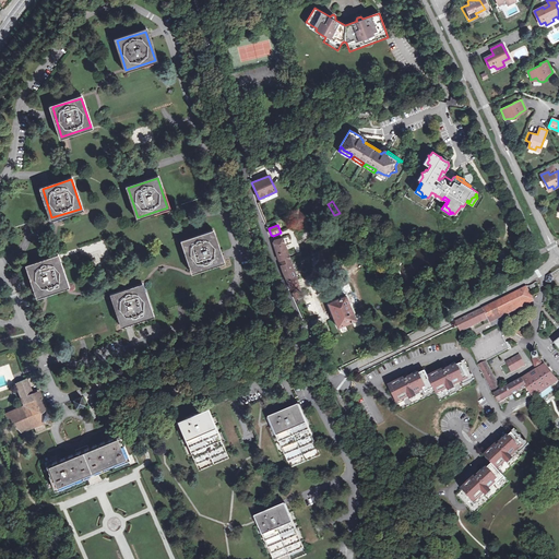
[(222,262),(213,233),(183,242),(193,271),(222,262)]
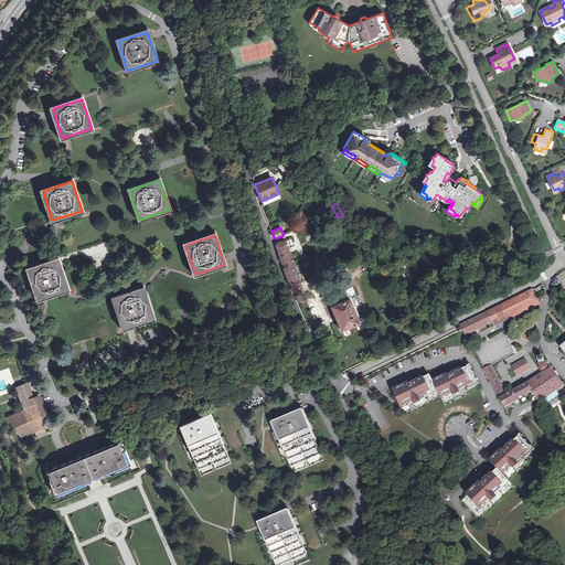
[(290,285),(298,281),(300,280),(286,241),(277,243),(276,245),(285,273),(290,285)]
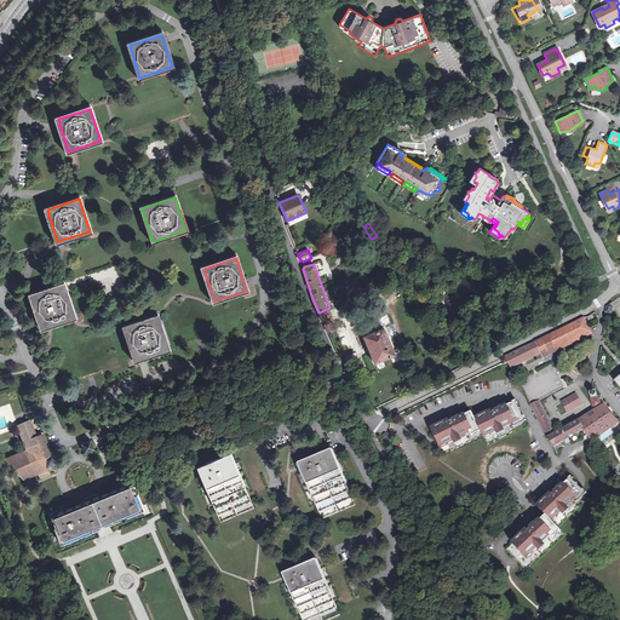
[(74,317),(64,285),(32,296),(42,327),(74,317)]
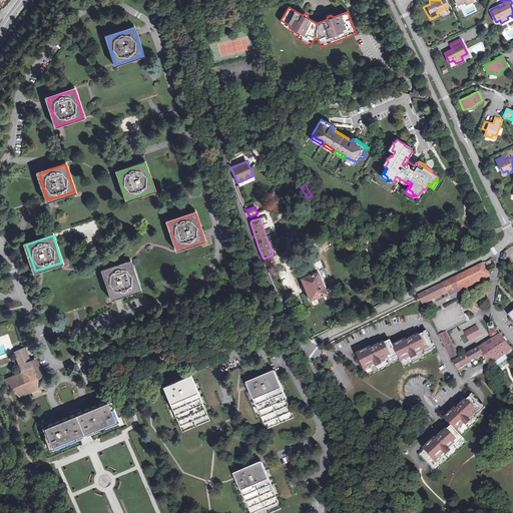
[(506,261),(508,257),(506,251),(500,254),(500,260),(506,261)]
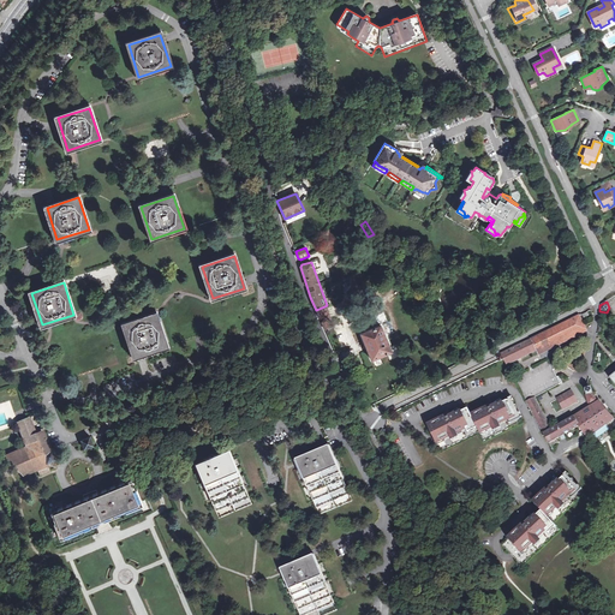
[(324,306),(316,310),(324,329),(329,327),(327,320),(330,318),(324,306)]
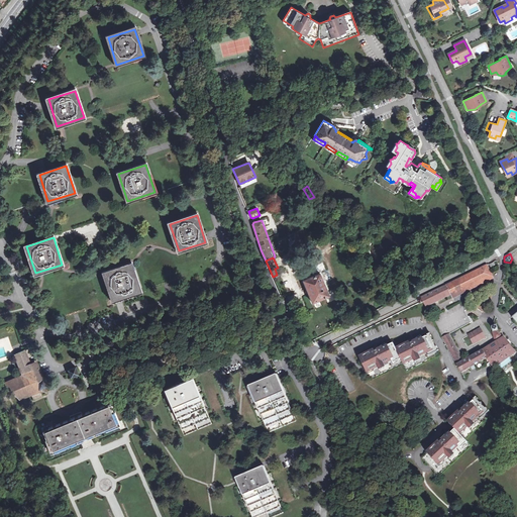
[(316,264),(305,269),(307,273),(310,271),(312,277),(307,279),(306,277),(302,278),(312,303),(329,296),(316,264)]
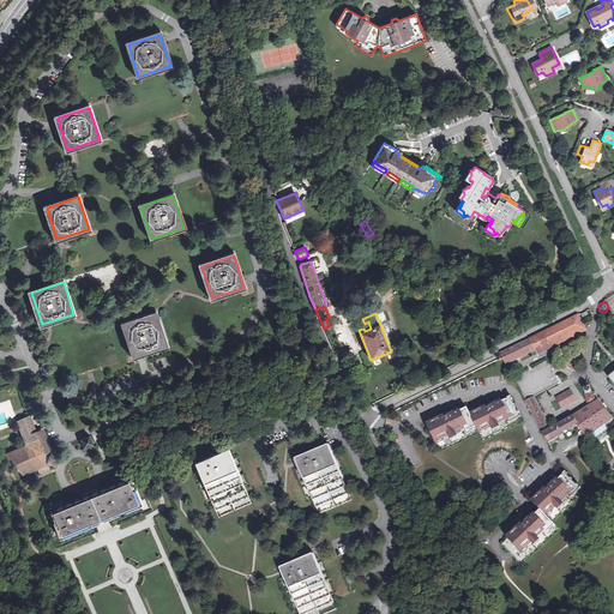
[(166,345),(156,314),(125,324),(134,356),(166,345)]
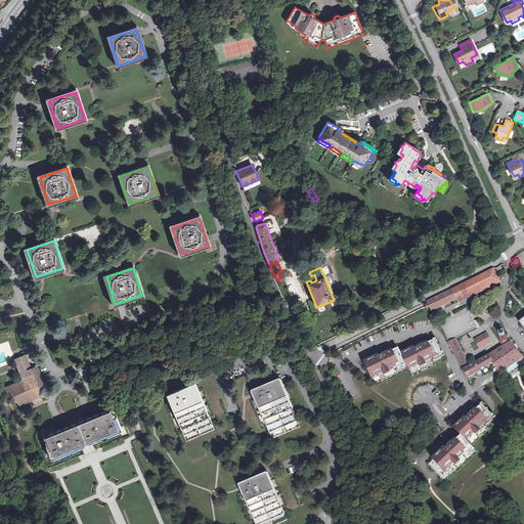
[(447,291),(452,301),(456,298),(452,289),(447,291)]
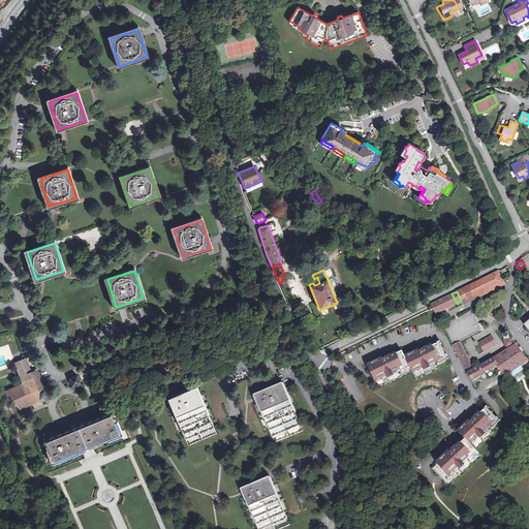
[(431,304),(433,308),(436,314),(446,308),(457,304),(452,293),(431,304)]
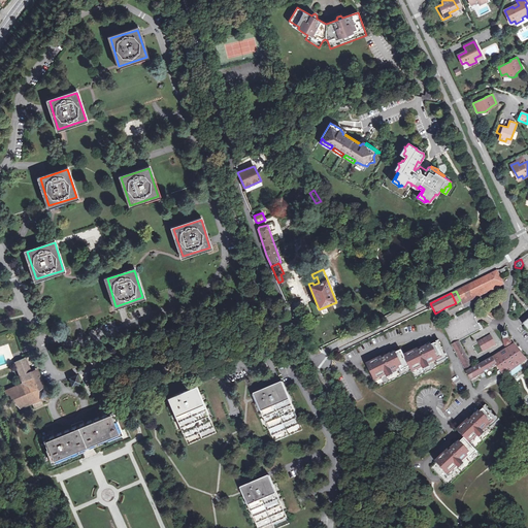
[(441,325),(452,344),(458,341),(481,329),(476,321),(473,316),(469,309),(456,317),(441,325)]
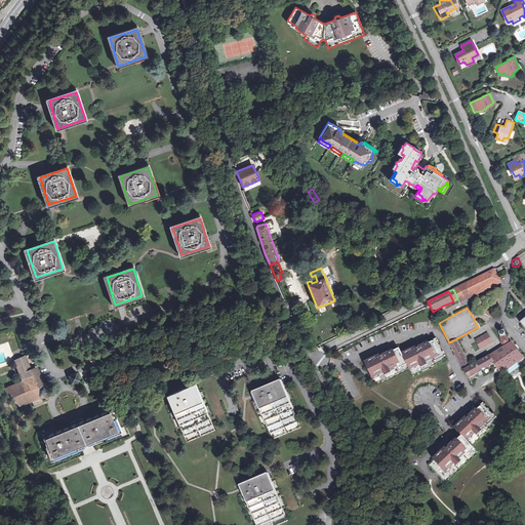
[(469,363),(462,366),(469,378),(494,363),(502,374),(523,358),(514,346),(505,332),(501,331),(500,334),(503,348),(471,366),(469,363)]
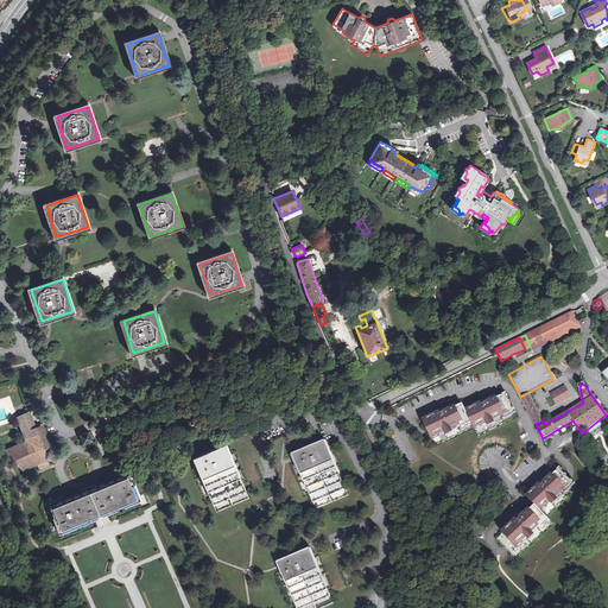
[(557,405),(571,398),(564,386),(551,393),(551,394),(557,405)]
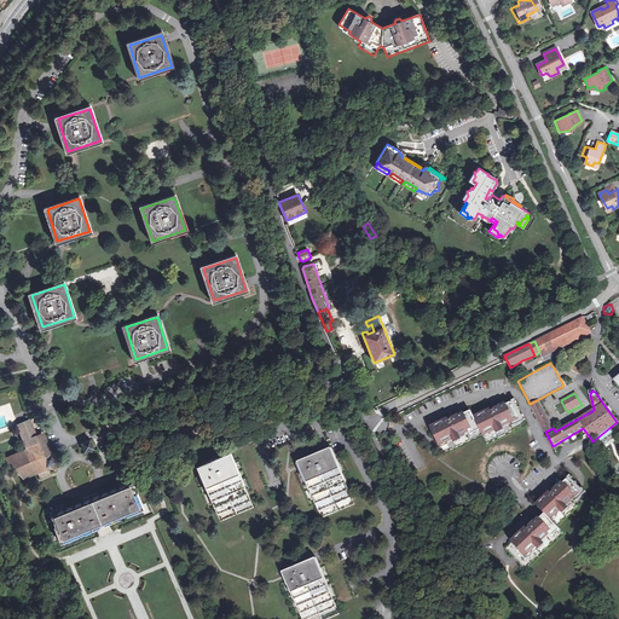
[(499,409),(498,406),(478,417),(479,418),(475,421),(481,434),(486,444),(525,426),(512,400),(504,404),(505,406),(499,409)]
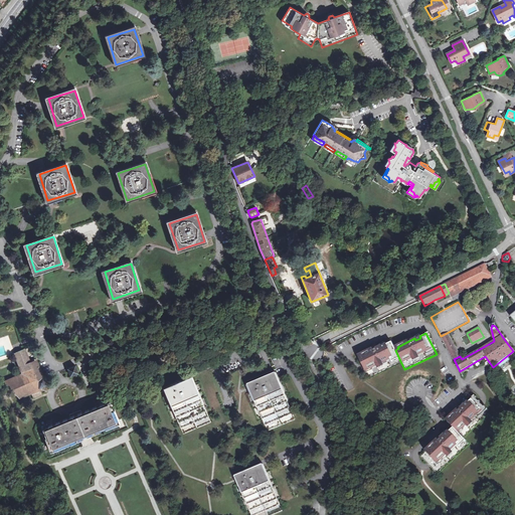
[(441,336),(450,354),(457,350),(447,333),(441,336)]
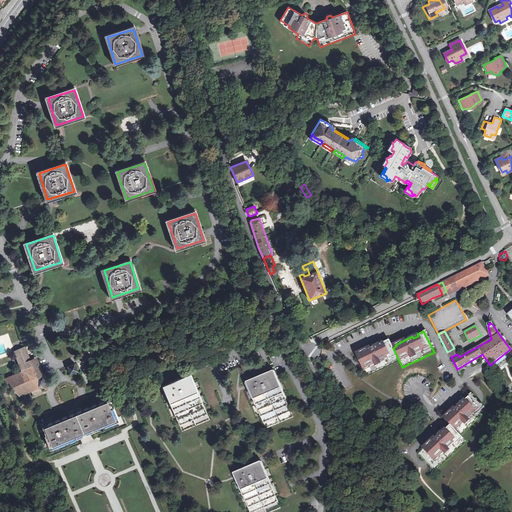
[(398,359),(393,348),(392,346),(388,338),(382,341),(383,343),(378,346),(377,344),(357,354),(367,375),(398,359)]
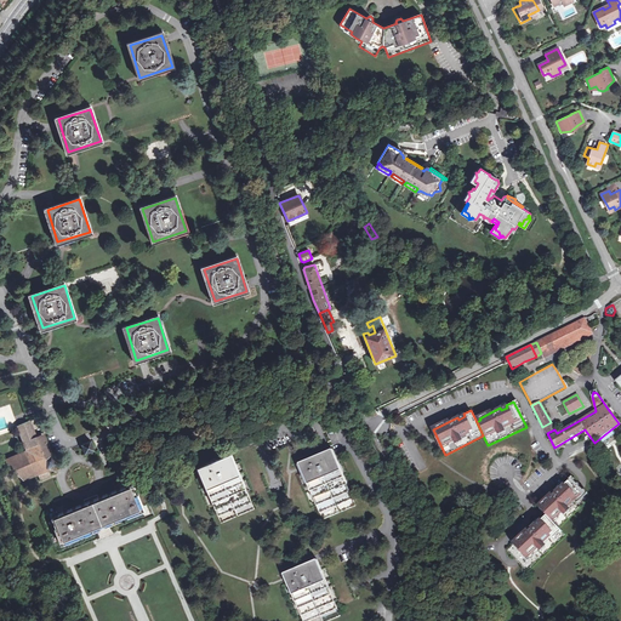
[(38,446),(35,439),(28,421),(16,426),(26,451),(38,446)]
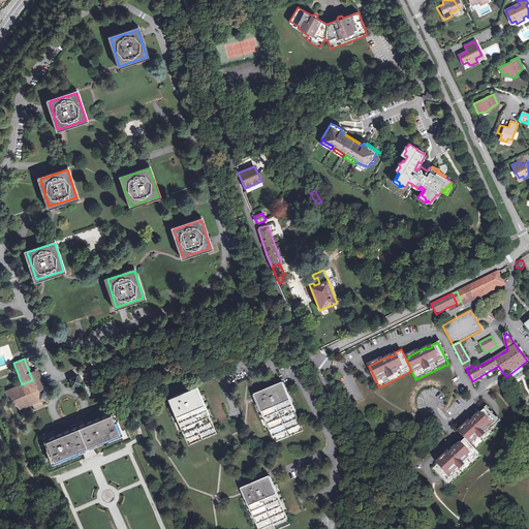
[(466,369),(472,366),(469,360),(462,364),(466,369)]
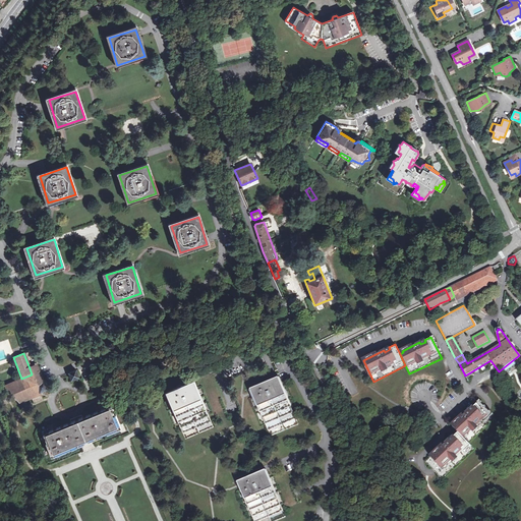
[(15,382),(24,397),(25,399),(29,399),(32,398),(40,395),(40,393),(45,391),(36,366),(30,368),(32,374),(21,379),(15,382)]
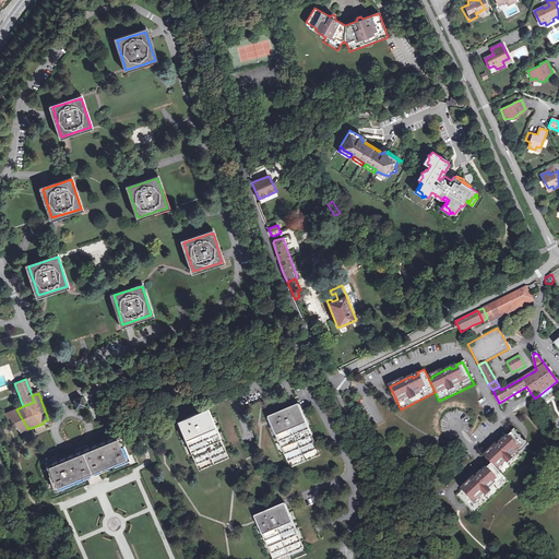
[(85,405),(82,396),(73,400),(76,408),(85,405)]
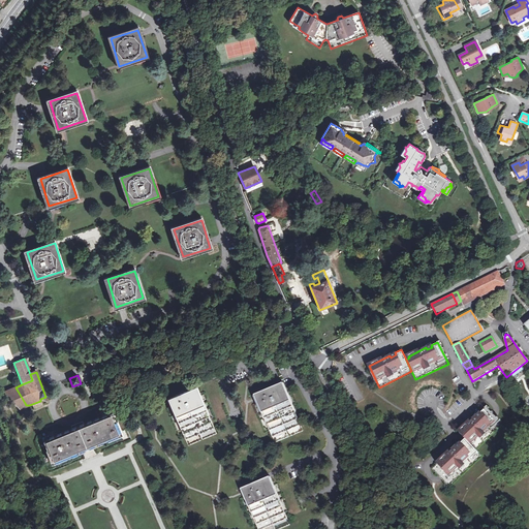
[(299,425),(282,385),(256,396),(273,435),(299,425)]
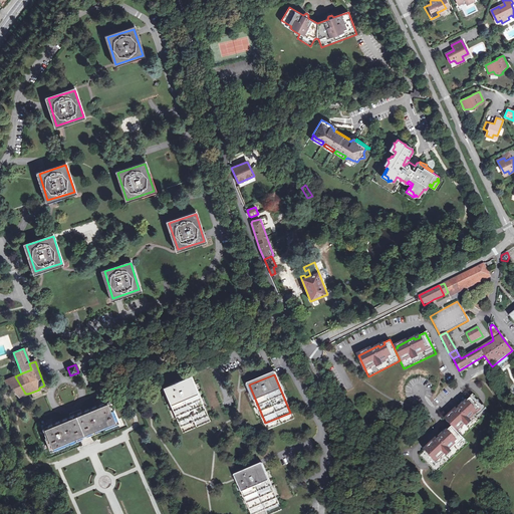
[(24,392),(15,376),(2,381),(16,396),(24,392)]
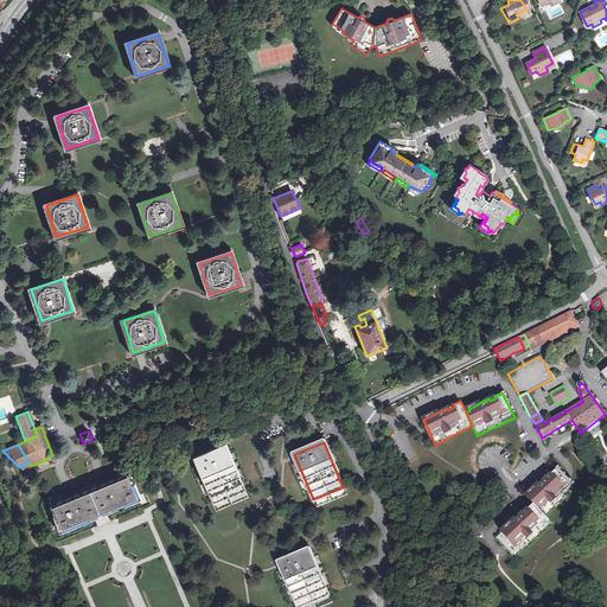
[(243,491),(224,445),(195,457),(213,503),(243,491)]
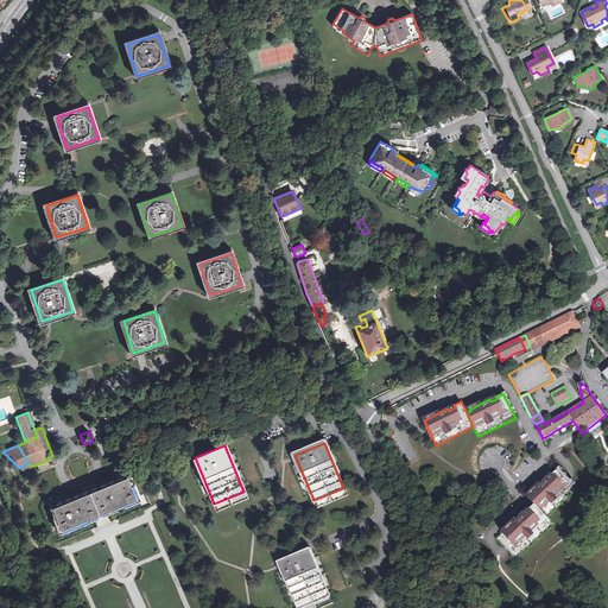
[(49,466),(46,461),(37,464),(39,470),(49,466)]
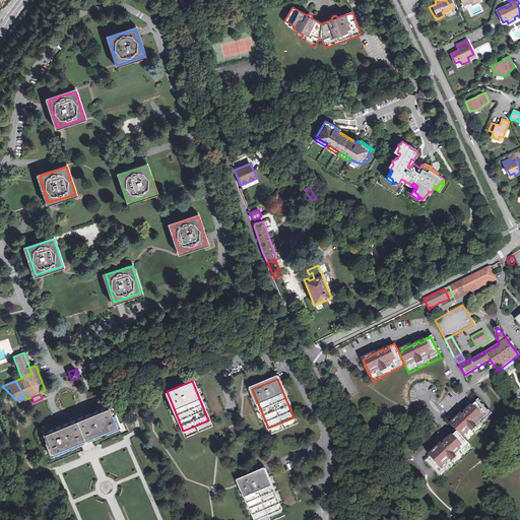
[(476,400),(470,405),(471,406),(468,410),(466,409),(450,425),(456,431),(466,442),(493,417),(486,411),(476,400)]
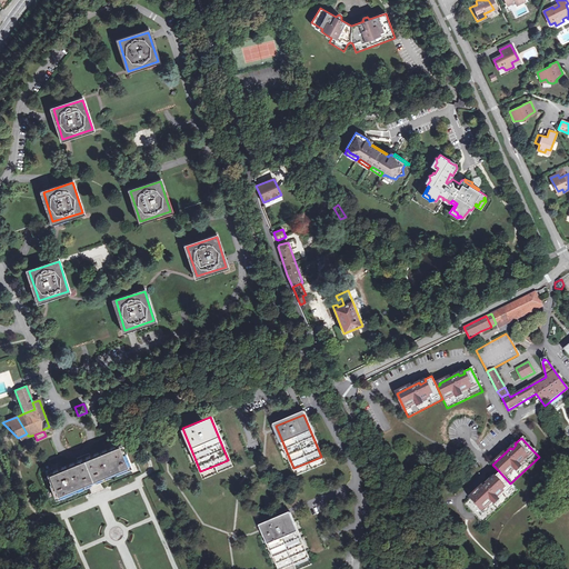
[(128,467),(120,446),(49,475),(58,496),(128,467)]
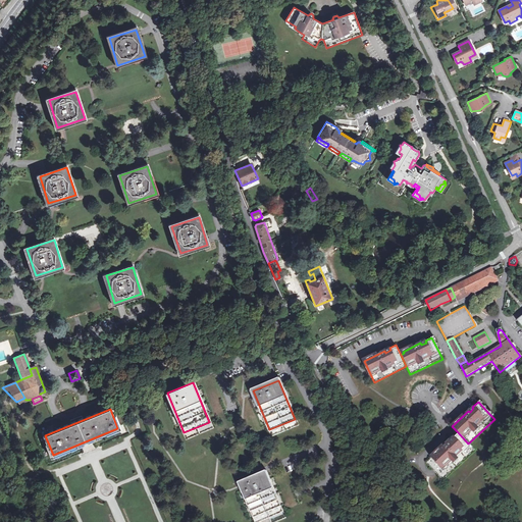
[(468,444),(458,432),(453,437),(454,438),(450,442),(449,441),(426,463),(436,474),(442,480),(474,450),(468,444)]
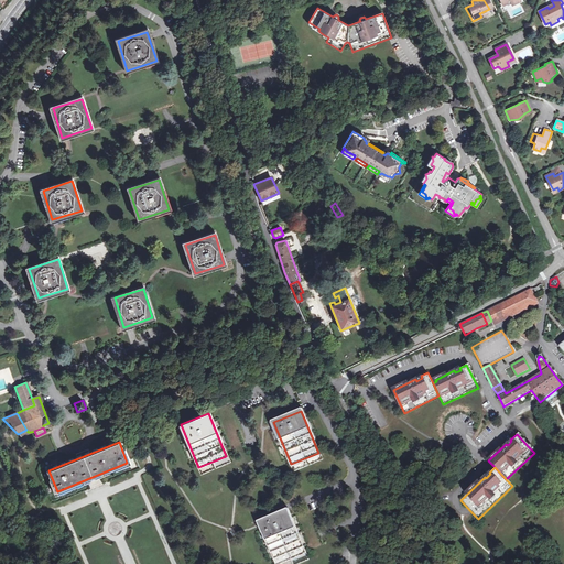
[(278,563),(304,553),(286,510),(259,522),(277,563),(278,563)]
